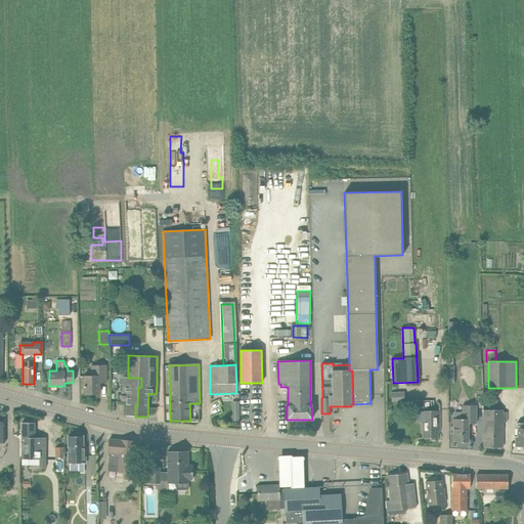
[(83,377),(84,384),(84,394),(99,393),(99,383),(106,382),(105,372),(105,365),(91,366),(91,377),(83,377)]
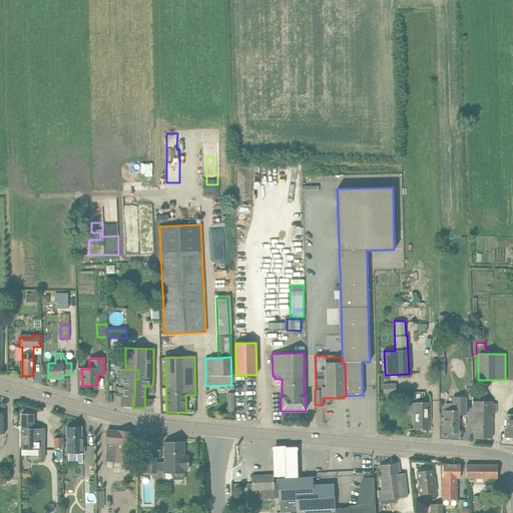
[(138,370),(125,370),(120,369),(119,385),(124,385),(123,407),(132,408),(132,397),(134,397),(135,379),(138,379),(138,370)]
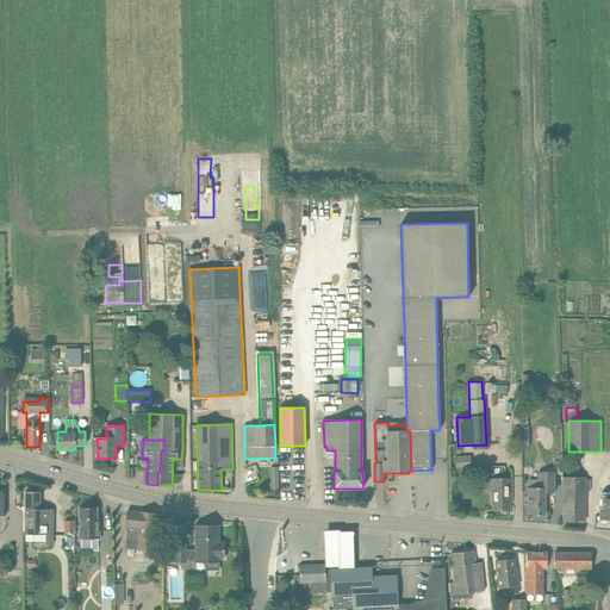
[(455,458),(455,468),(471,467),(471,456),(455,458)]
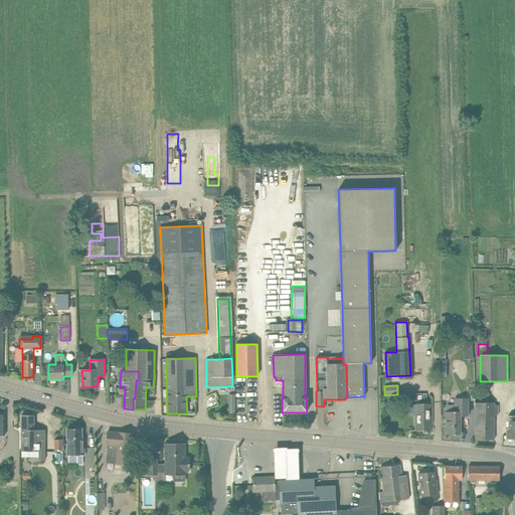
[(455,411),(446,411),(446,435),(460,435),(460,416),(472,416),(472,389),(455,389),(455,411)]
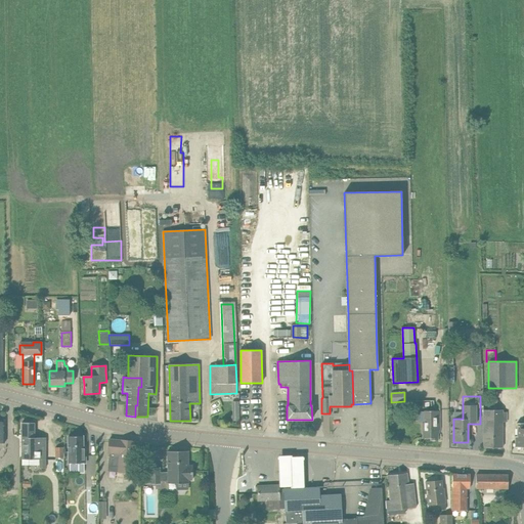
[(483,438),(483,448),(503,447),(503,422),(507,422),(507,411),(495,411),(495,409),(483,409),(483,438)]
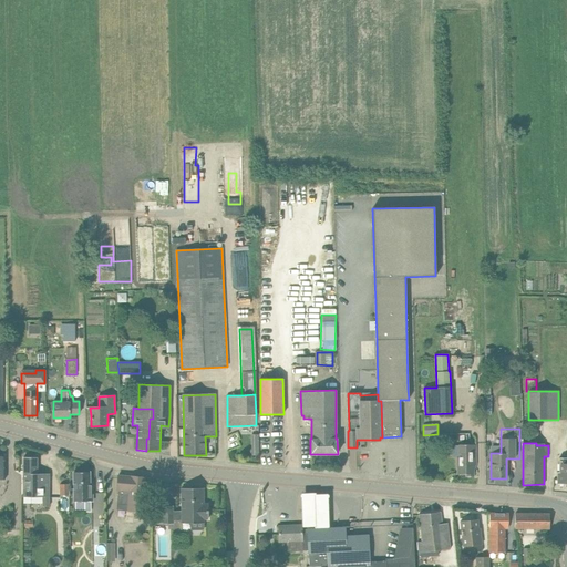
[(457,456),(457,463),(457,474),(466,474),(466,476),(474,476),(474,465),(476,465),(475,444),(459,444),(459,456),(457,456)]
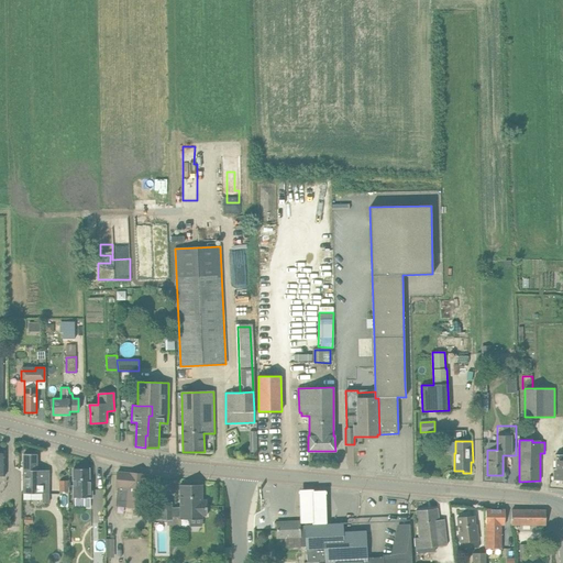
[(23,454),(23,465),(23,493),(43,493),(48,494),(48,471),(36,471),(36,454),(23,454)]
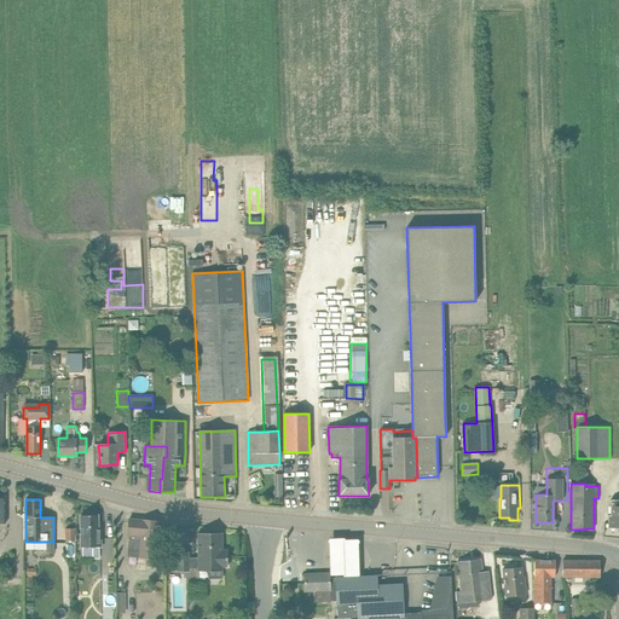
[(608,515),(608,516),(608,528),(618,528),(618,499),(611,499),(611,515),(608,515)]
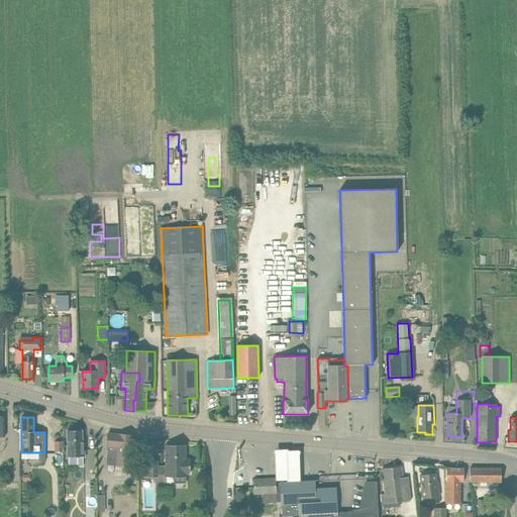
[(82,445),(82,442),(82,430),(76,430),(76,429),(69,429),(69,430),(67,430),(68,457),(84,456),(84,445),(82,445)]
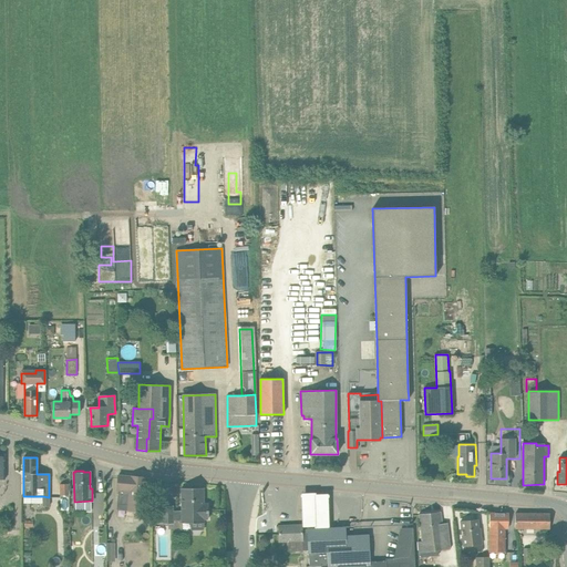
[(117,504),(129,505),(127,516),(142,517),(145,477),(119,475),(117,486),(117,490),(119,490),(117,504)]
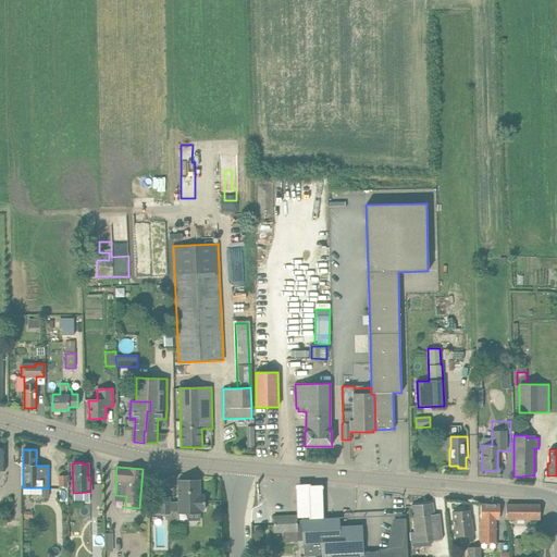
[(59,486),(69,486),(67,475),(59,475),(59,486)]
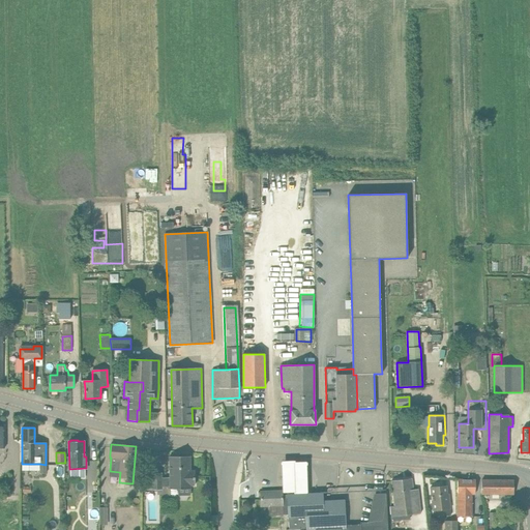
[(170,477),(162,477),(162,473),(146,473),(146,490),(162,489),(162,487),(170,487),(170,489),(190,489),(190,486),(195,486),(195,471),(190,471),(190,457),(169,457),(170,477)]
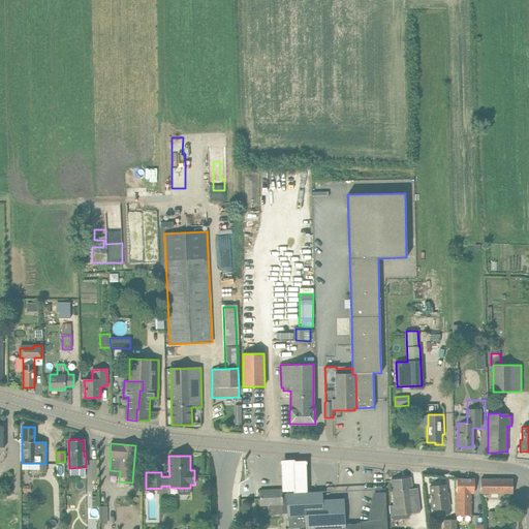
[(294,460),(281,460),(282,492),(293,491),(293,492),(301,492),(307,492),(306,461),(294,461),(294,460)]
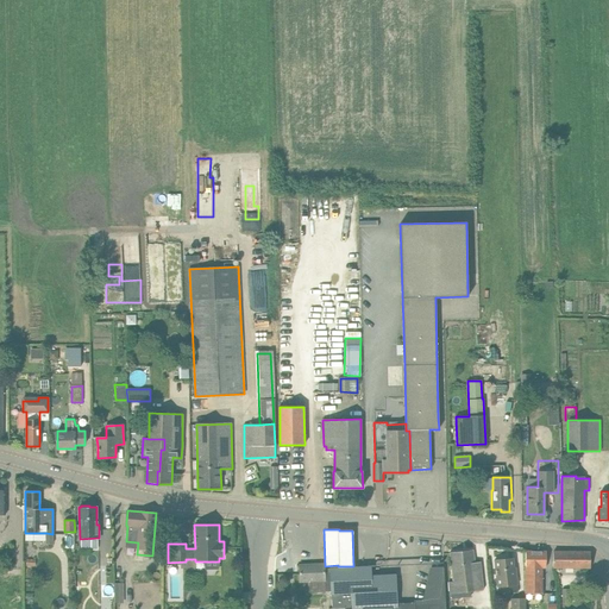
[(100,608),(99,538),(80,539),(79,608),(100,608)]
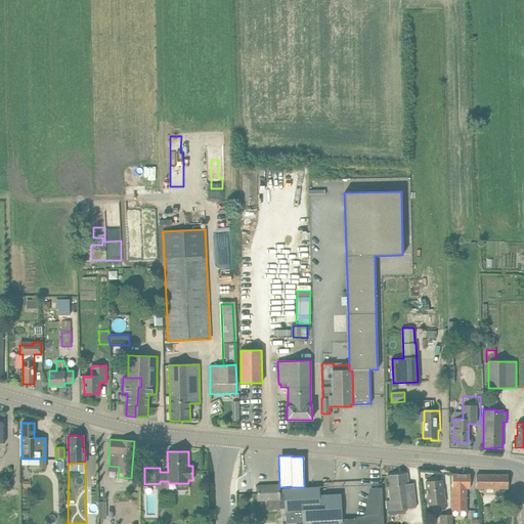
[(416,508),(415,493),(413,483),(408,484),(406,473),(387,475),(388,485),(390,500),(386,500),(387,511),(416,508)]
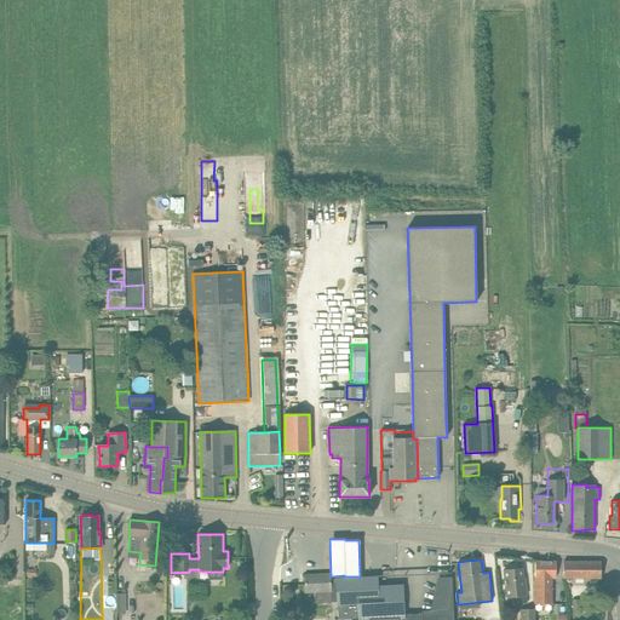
[(556,578),(556,573),(556,561),(535,561),(535,573),(534,604),(551,604),(551,578),(556,578)]
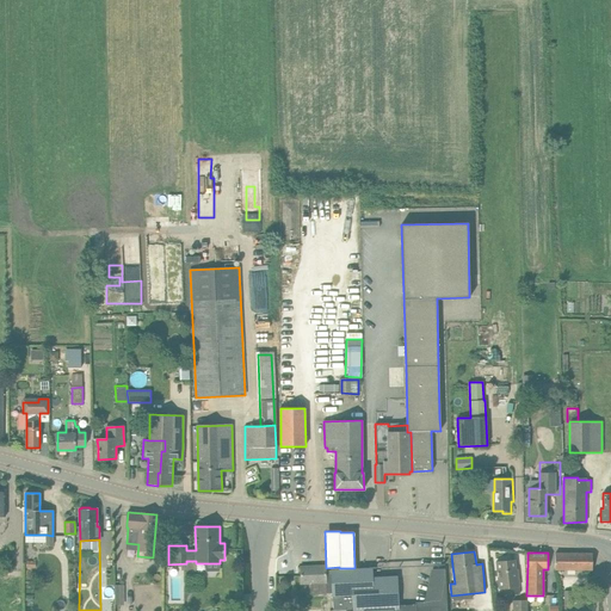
[(555,569),(592,571),(592,554),(555,554),(555,569)]
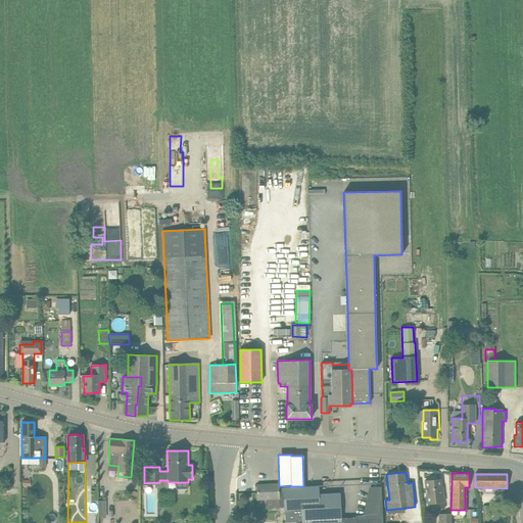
[(442,492),(441,489),(440,479),(424,481),(426,491),(427,504),(438,503),(438,509),(444,509),(444,502),(443,492),(442,492)]
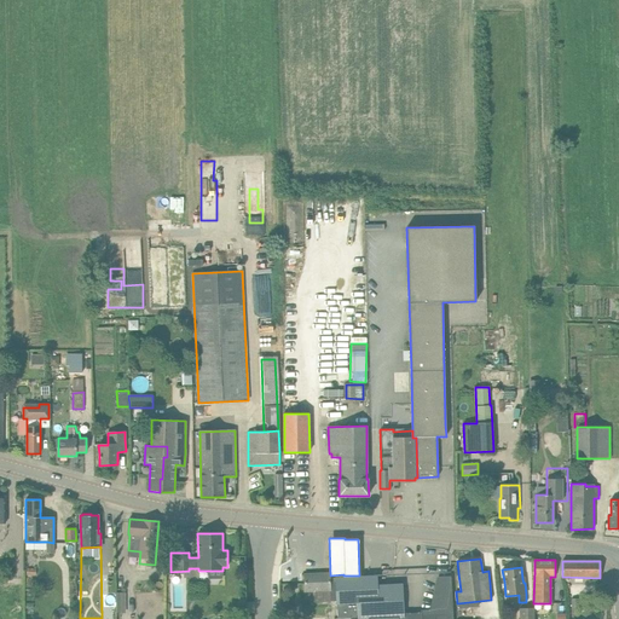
[(329,573),(304,574),(305,591),(314,591),(316,602),(336,601),(337,618),(358,617),(357,618),(359,618),(368,618),(452,618),(452,590),(451,578),(438,579),(431,612),(426,612),(404,613),(401,584),(377,585),(376,576),(380,576),(380,574),(359,576),(352,576),(343,576),(335,577),(336,578),(330,578),(329,573)]
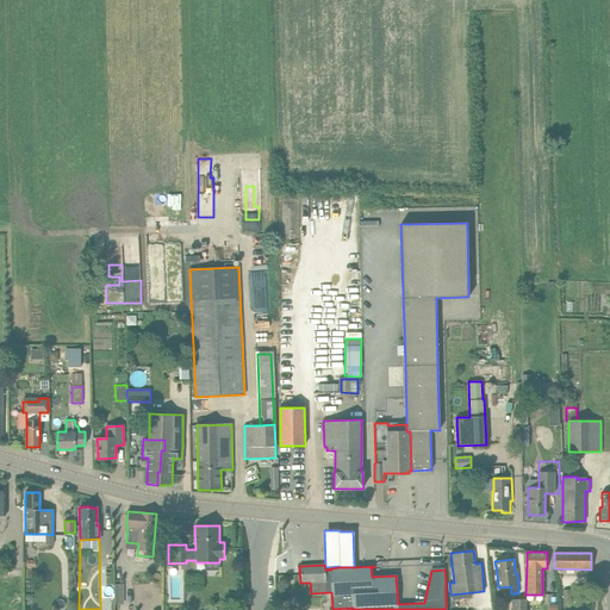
[(562,589),(564,604),(571,604),(571,601),(577,601),(577,589),(562,589)]
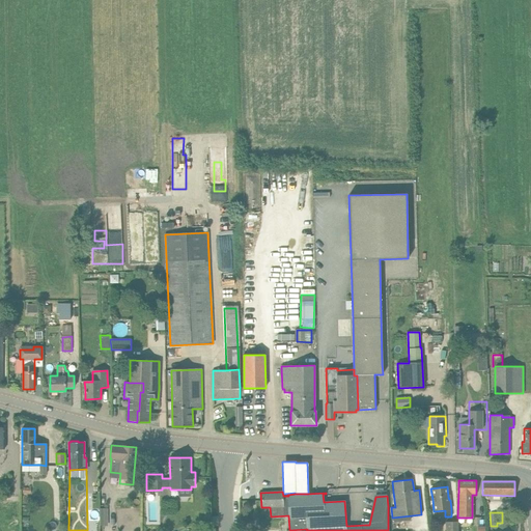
[(457,530),(458,522),(445,522),(445,530),(457,530)]
